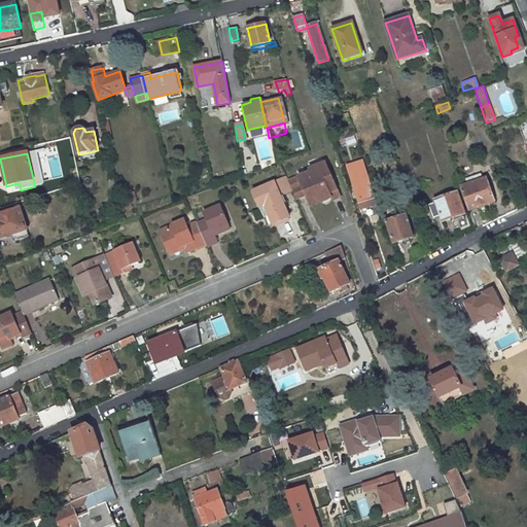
[(340,197),(324,162),(308,170),(309,172),(287,181),(291,190),(295,200),(305,196),(308,200),(317,197),(320,202),(330,199),(331,201),(340,197)]
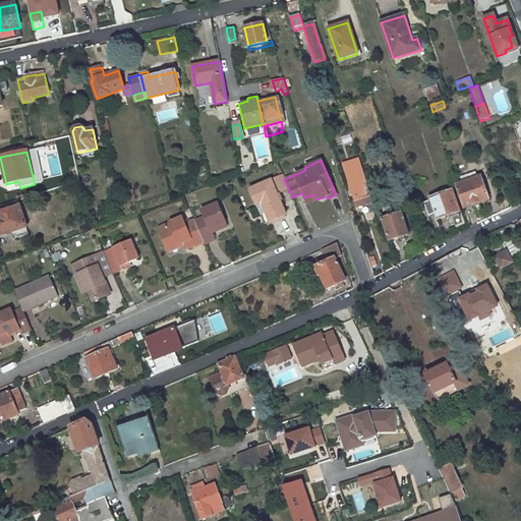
[(346,172),(357,207),(371,201),(360,168),(346,172)]
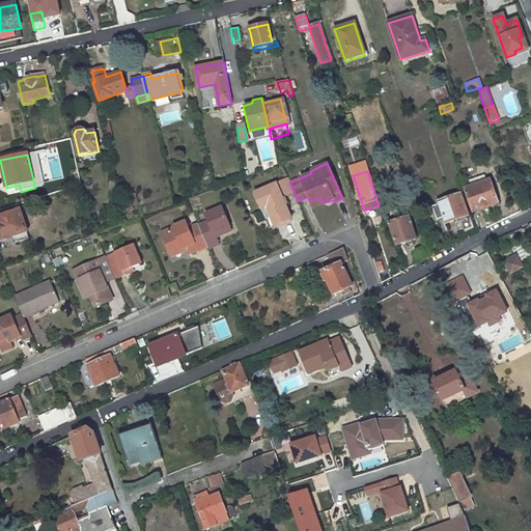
[(472,212),(498,202),(490,179),(486,180),(483,175),(470,180),(472,186),(464,188),(472,212)]
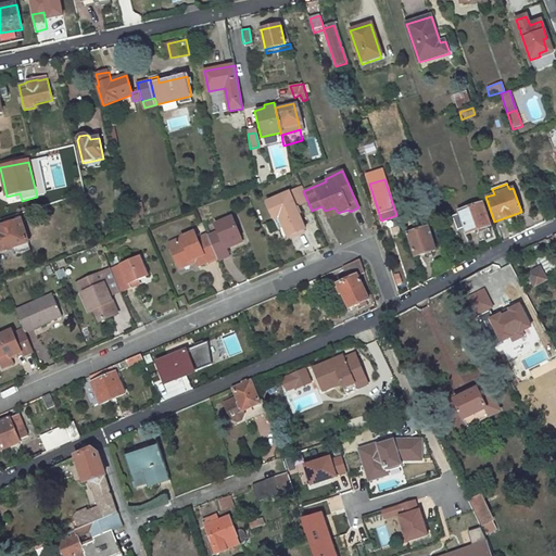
[(300,186),(266,200),(275,217),(279,215),(288,235),(304,228),(302,223),(295,209),(294,206),(307,201),(303,191),(300,186)]
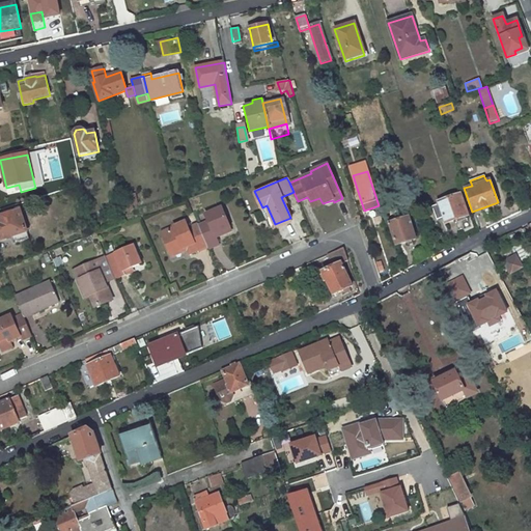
[(468,216),(459,194),(438,202),(439,203),(444,218),(446,223),(468,216)]
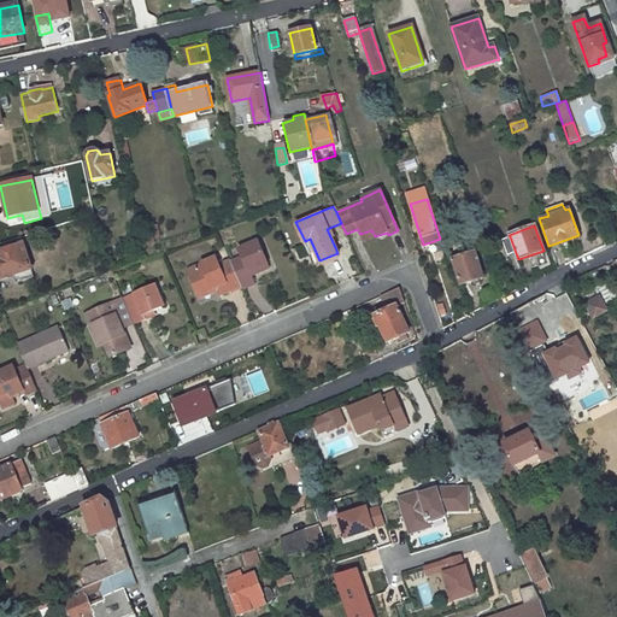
[(339,245),(331,229),(328,231),(335,247),(339,245)]
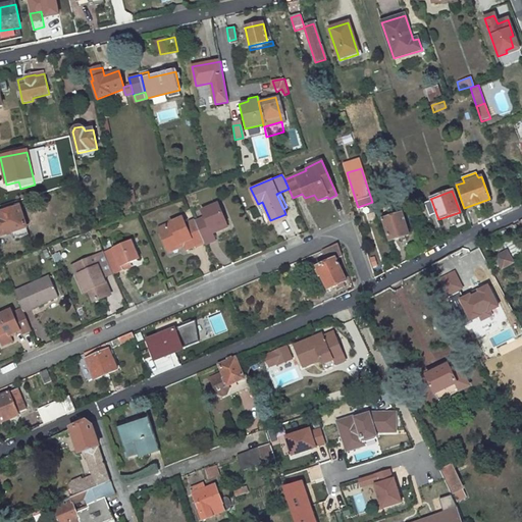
[(314,195),(305,198),(307,204),(317,200),(314,195)]
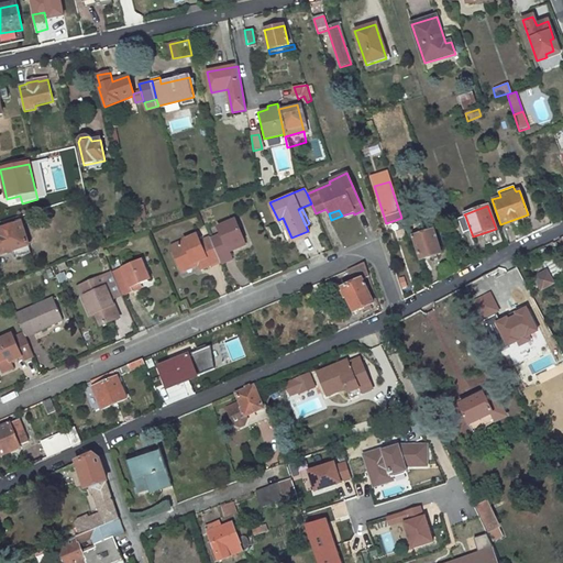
[(457,219),(463,233),(471,231),(465,216),(457,219)]
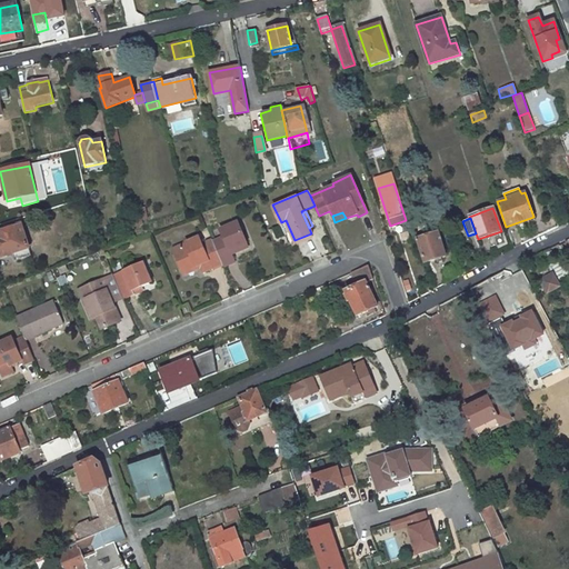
[(2,231),(21,226),(19,220),(1,226),(2,231)]
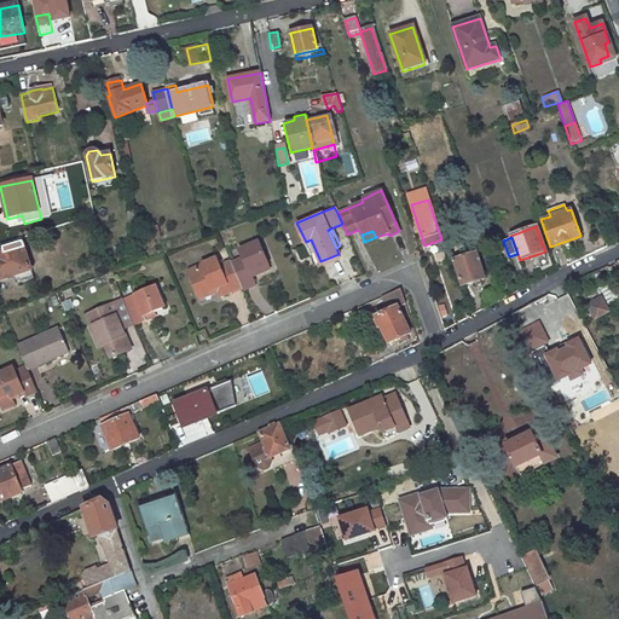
[(311,239),(306,242),(316,264),(320,261),(311,239)]
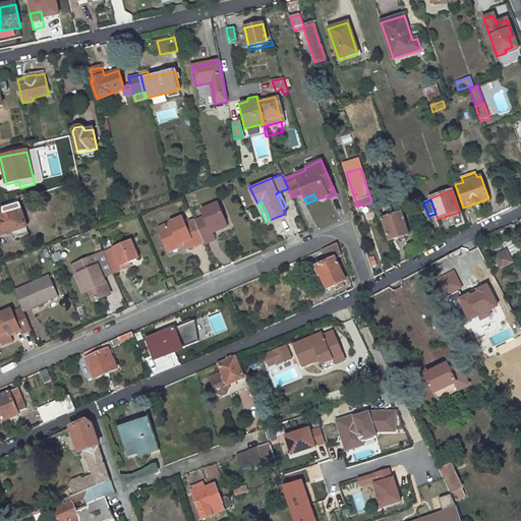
[(225,223),(215,203),(199,210),(203,216),(193,220),(204,244),(205,245),(214,241),(211,234),(209,230),(225,223)]
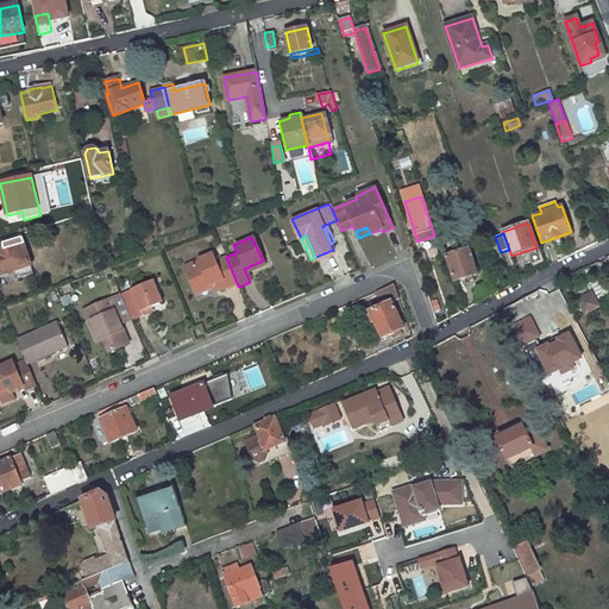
[(2,248),(0,248),(0,269),(1,271),(13,268),(17,267),(19,271),(31,267),(23,242),(2,248)]
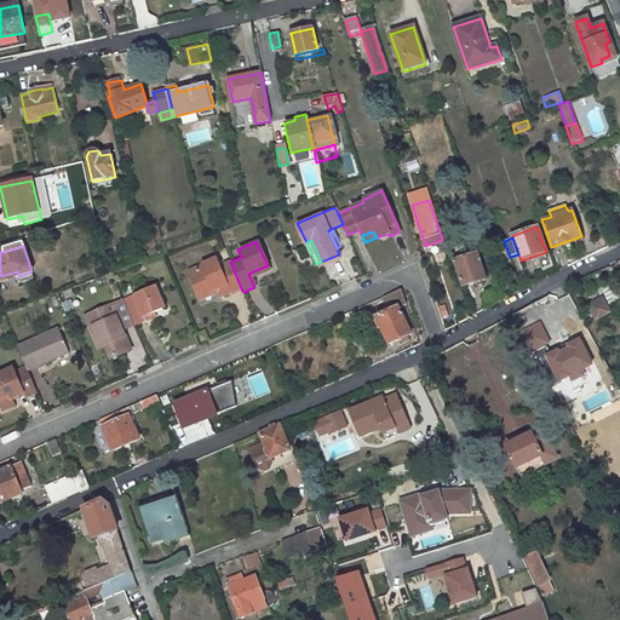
[(477,254),(455,260),(464,286),(484,280),(477,254)]
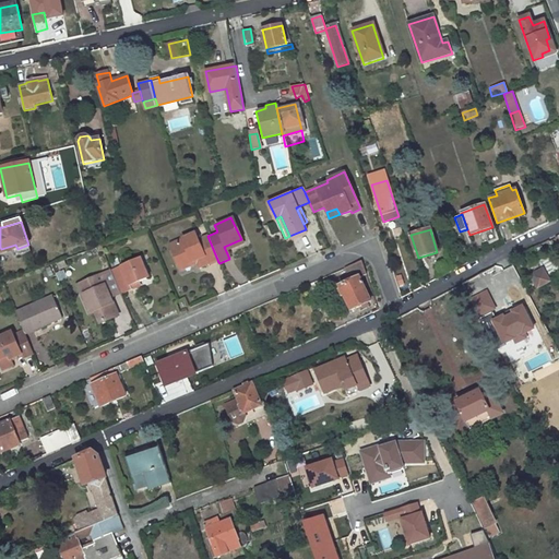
[(179,244),(169,247),(179,269),(191,264),(191,265),(195,263),(199,270),(218,262),(207,236),(206,234),(197,238),(194,235),(179,240),(179,244)]
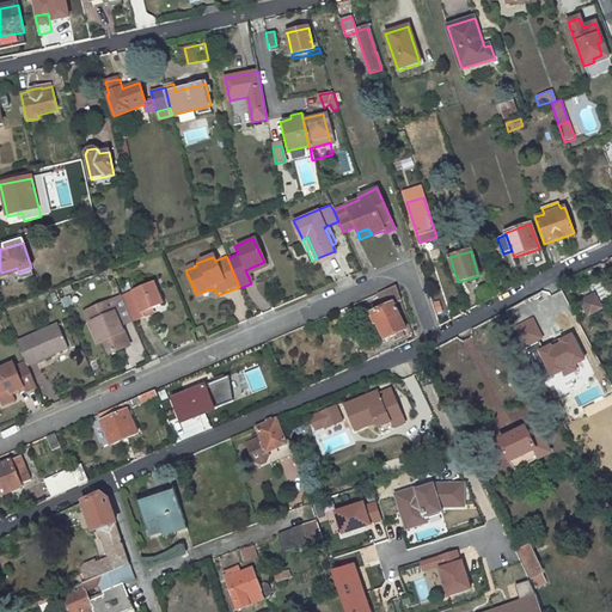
[(267,267),(264,262),(245,270),(248,275),(267,267)]
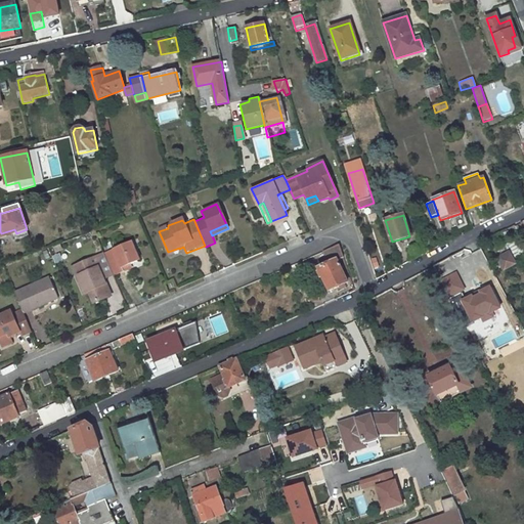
[(139,262),(132,245),(103,256),(110,269),(114,278),(123,275),(121,270),(129,267),(139,262)]
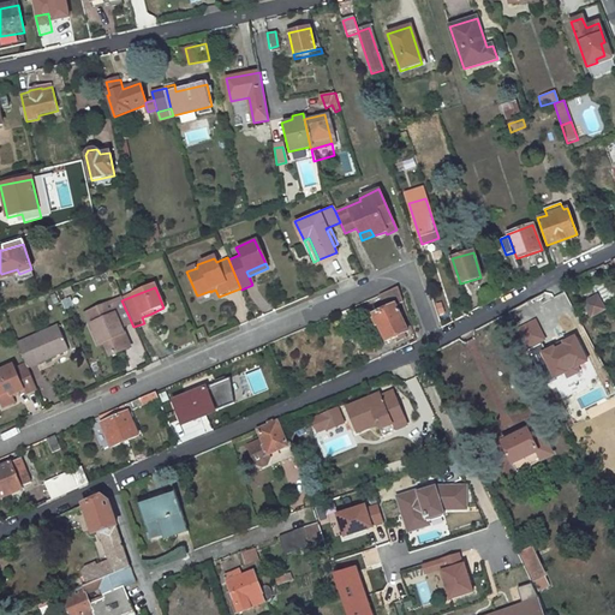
[(407,332),(395,306),(404,304),(398,287),(380,296),(386,306),(382,308),(383,311),(375,316),(387,341),(407,332)]
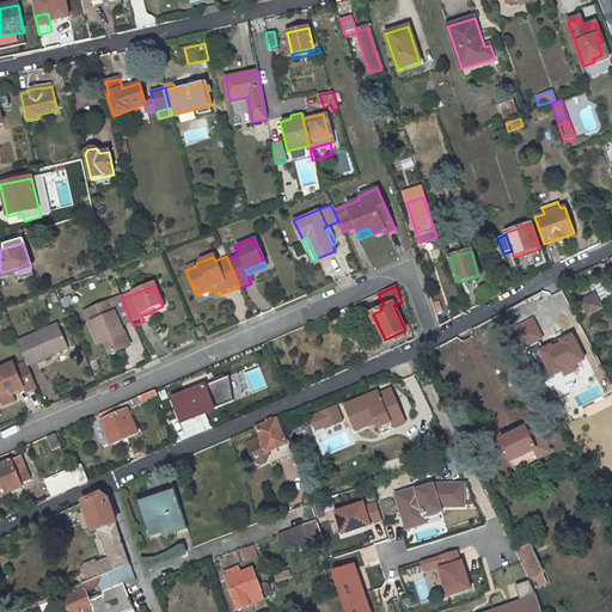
[(594,295),(581,300),(587,312),(599,307),(594,295)]
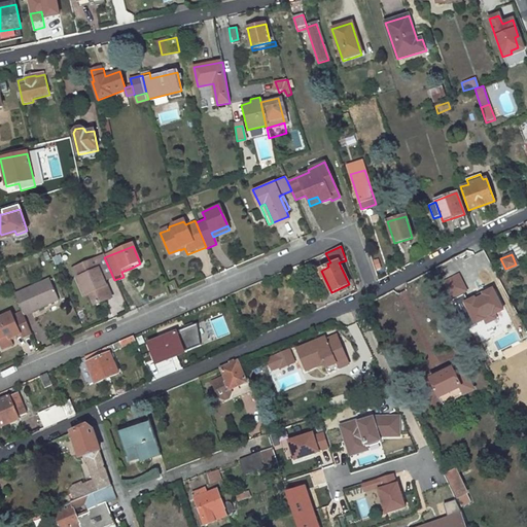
[(104,257),(98,260),(100,266),(104,273),(110,271),(104,257)]
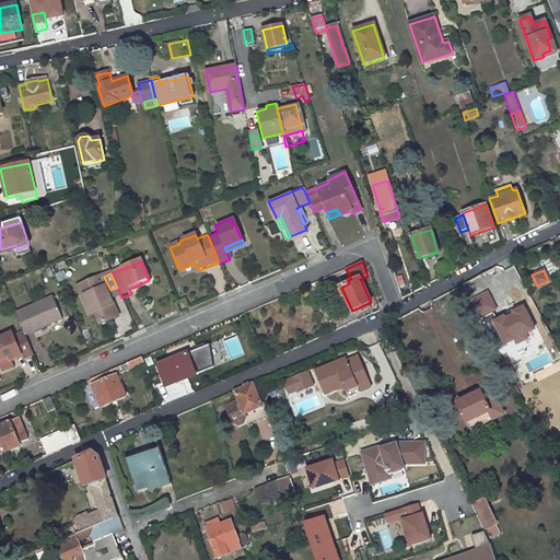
[(394,277),(396,288),(404,286),(401,276),(394,277)]
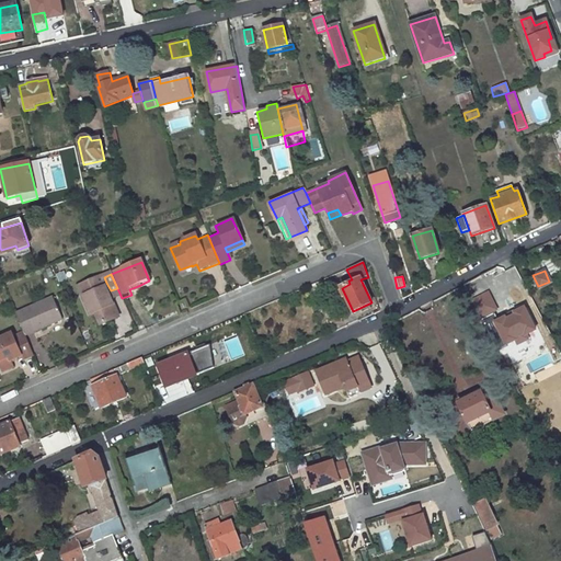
[(98,281),(80,288),(96,327),(122,317),(111,290),(106,283),(100,285),(98,281)]
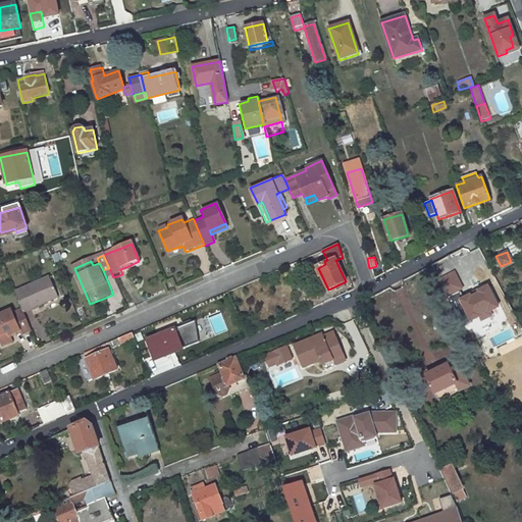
[(120,269),(122,274),(131,271),(128,266),(120,269)]
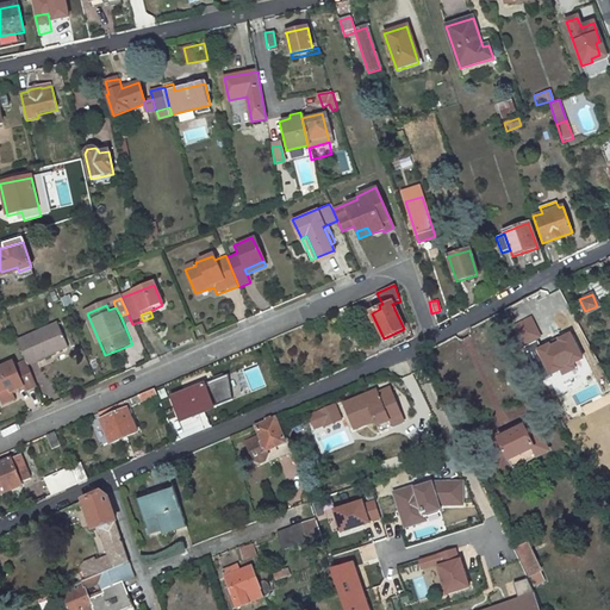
[(510,325),(521,344),(540,335),(529,316),(510,325)]
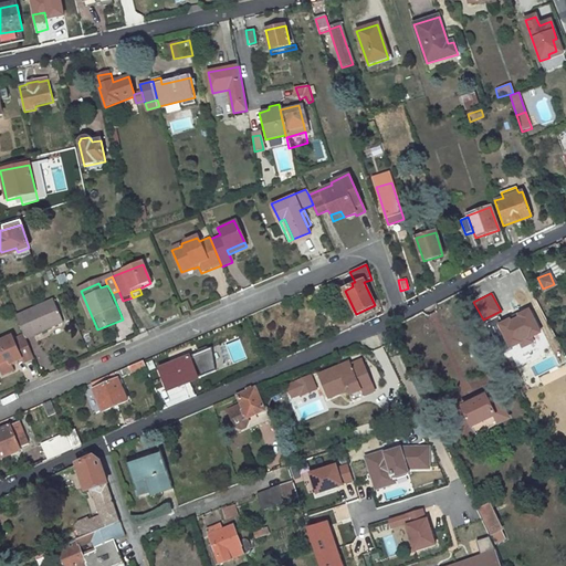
[(63,324),(54,302),(16,317),(25,339),(63,324)]
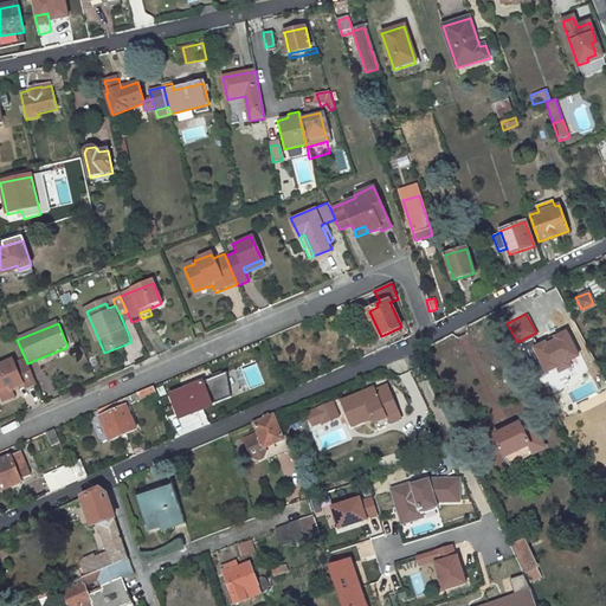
[(563,328),(528,346),(542,378),(569,365),(567,360),(577,355),(563,328)]
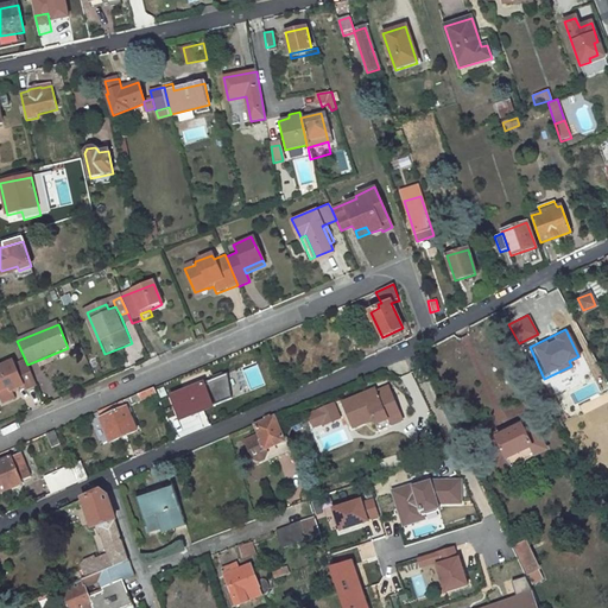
[(13,355),(0,360),(0,365),(16,360),(13,355)]
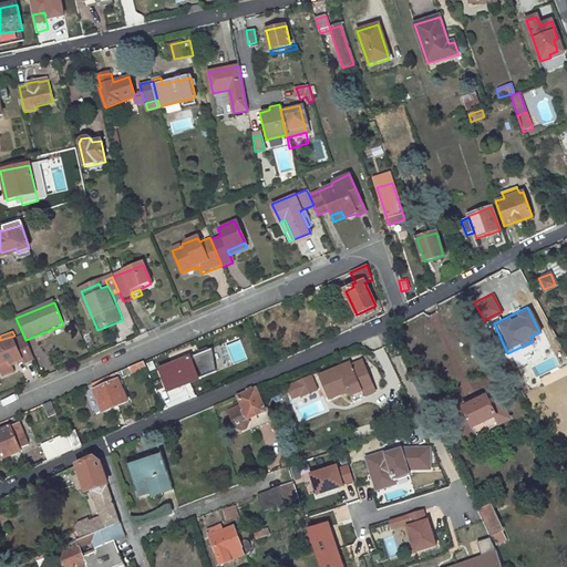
[(14,336),(0,340),(0,367),(1,367),(6,375),(18,371),(17,368),(27,363),(27,364),(34,361),(26,340),(18,342),(14,336)]
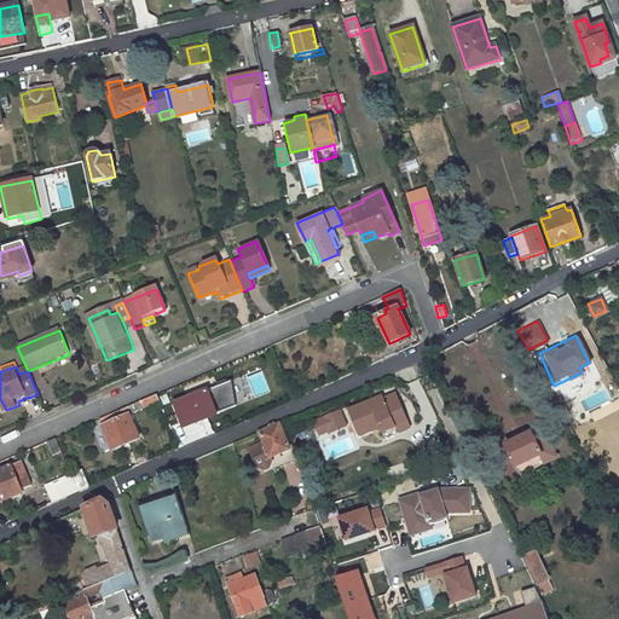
[(208,391),(175,404),(184,427),(198,421),(195,414),(214,405),(208,391)]
